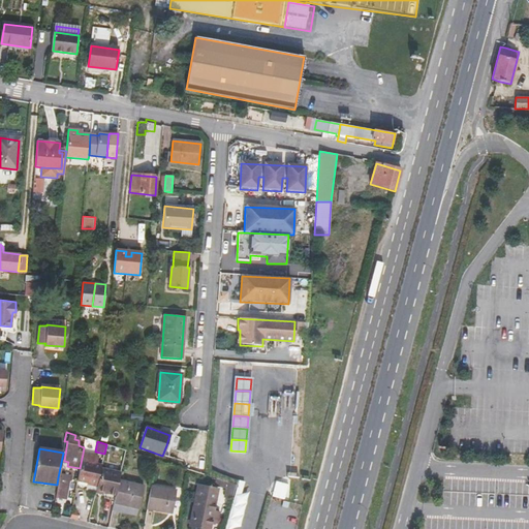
[(80,468),(78,481),(97,486),(100,469),(101,466),(95,464),(97,456),(83,454),(80,468)]
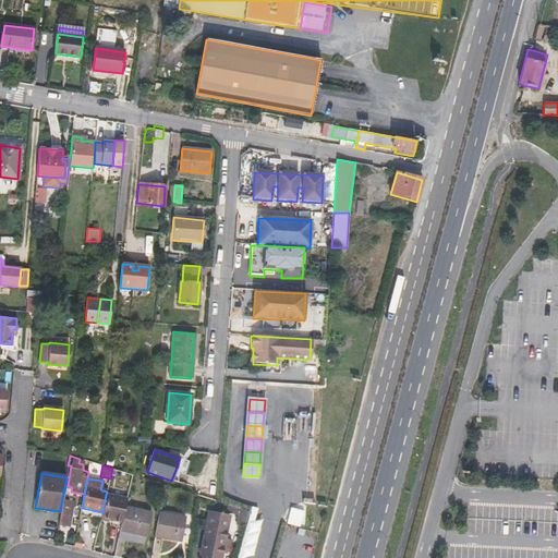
[(124,508),(126,499),(106,495),(102,512),(101,519),(111,521),(110,525),(120,528),(124,508)]
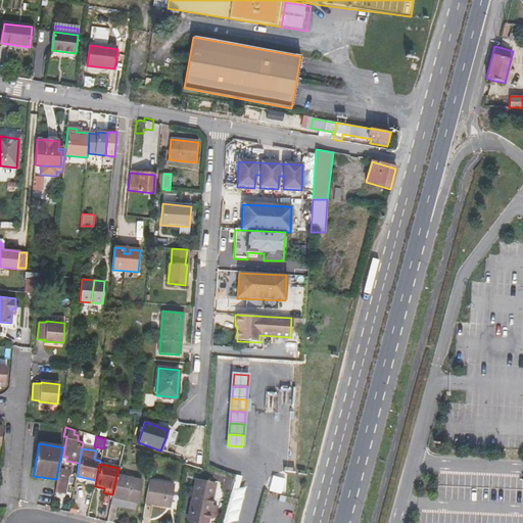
[(61,468),(61,472),(57,472),(56,479),(54,492),(63,493),(67,469),(61,468)]
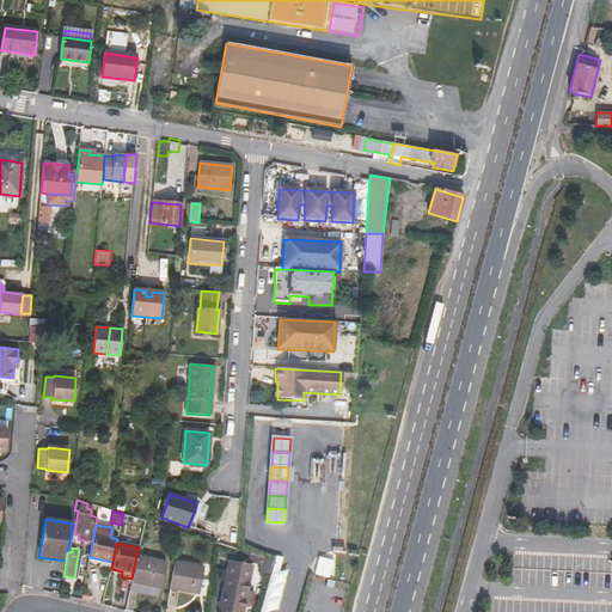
[(160,587),(166,564),(136,557),(132,579),(132,580),(160,587)]
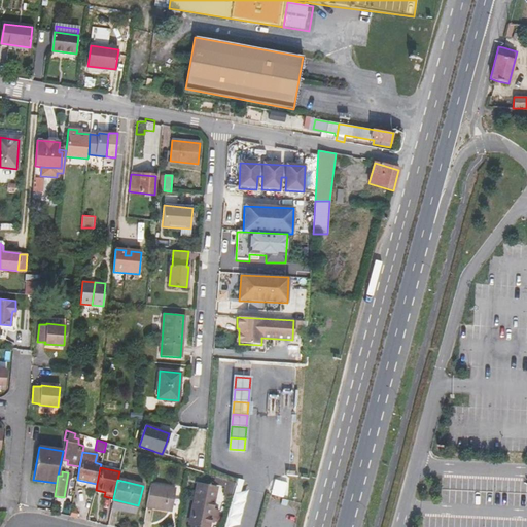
[(226,480),(222,495),(232,497),(236,483),(226,480)]
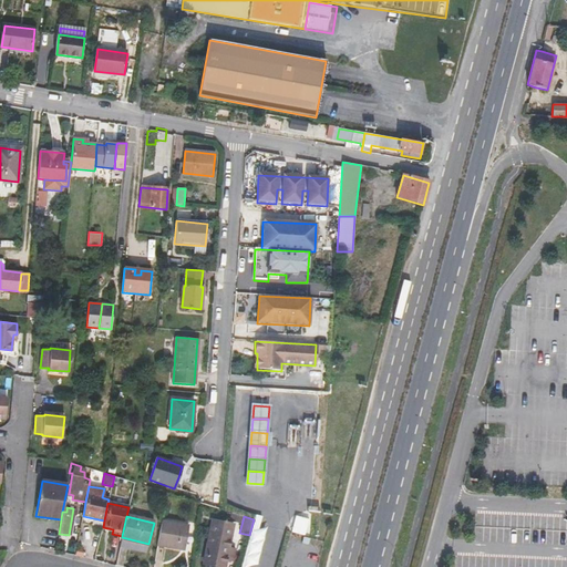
[(234,524),(214,519),(206,559),(223,563),(225,557),(230,558),(234,546),(227,545),(228,539),(230,538),(234,524)]
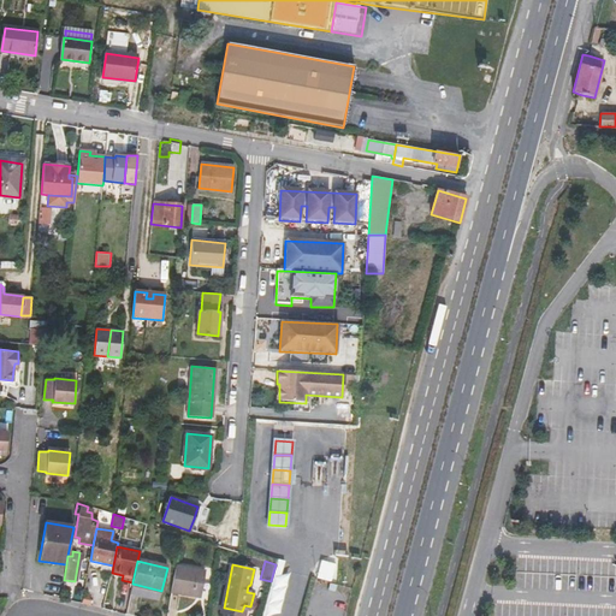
[(201,597),(205,572),(175,567),(171,592),(201,597)]
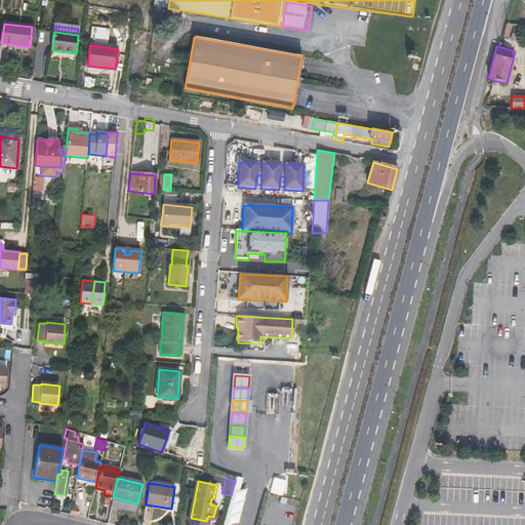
All buildings are outlined.
